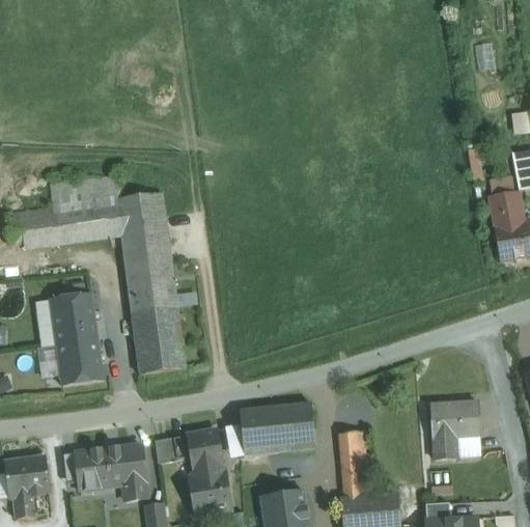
[(118,174),(49,184),(52,206),(116,198),(121,197),(118,174)]
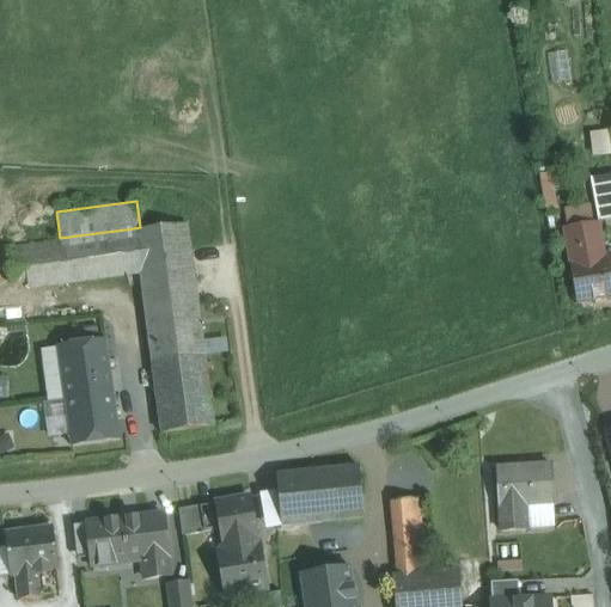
[(597,219),(563,225),(569,262),(603,256),(597,219)]
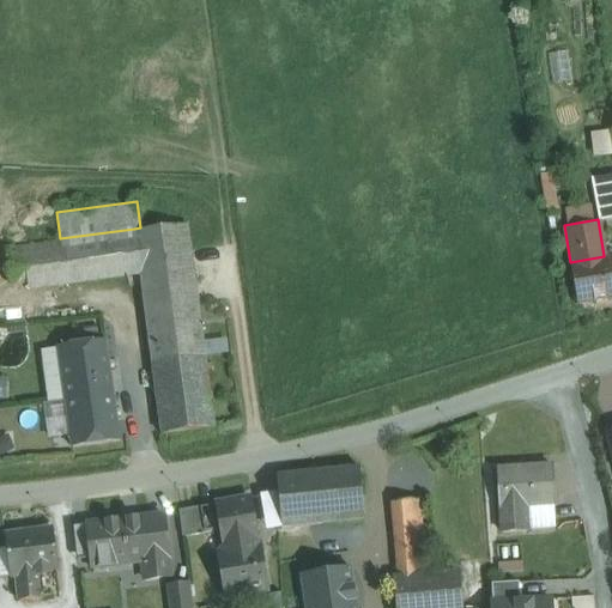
[(140,228),(134,229),(138,262),(161,430),(213,424),(186,222),(140,228)]
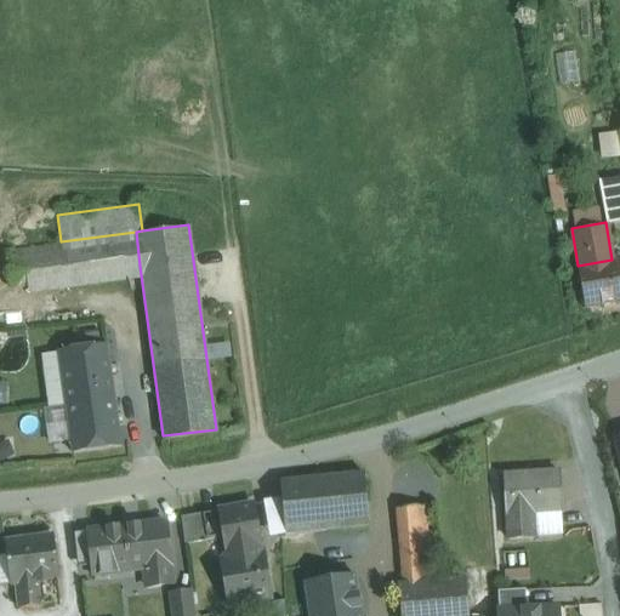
[(61,241),(6,250),(10,283),(140,266),(136,232),(61,241)]
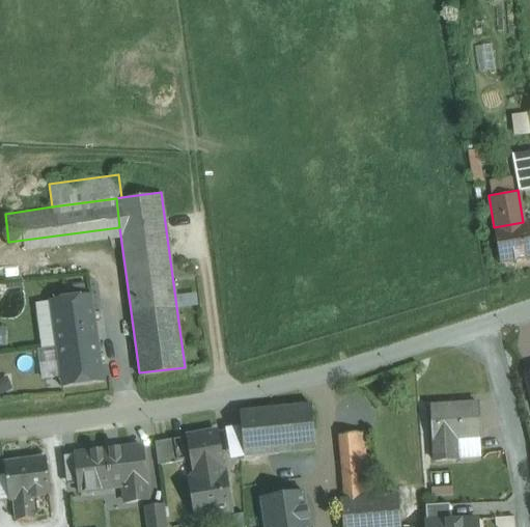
[(494,227),(499,259),(529,253),(529,220),(523,222),(494,227)]
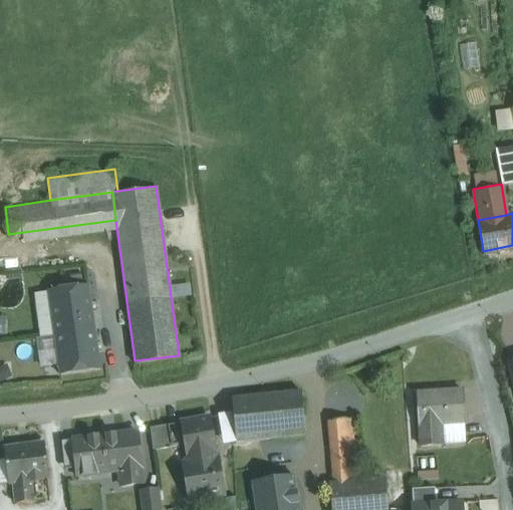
[(13,250),(0,251),(0,280),(15,279),(13,250)]
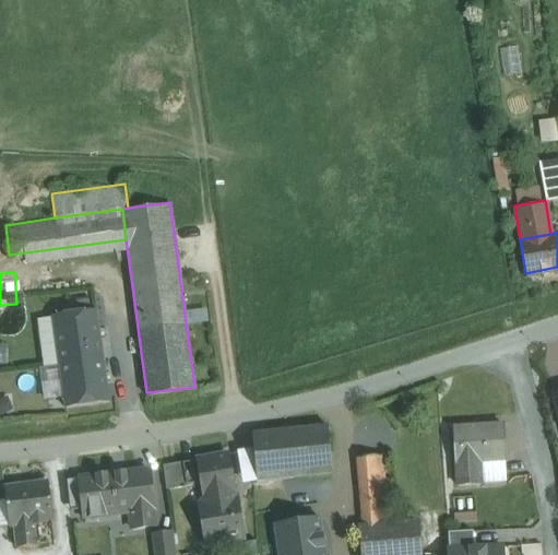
[(117,295),(94,298),(95,307),(97,322),(120,319),(117,295)]
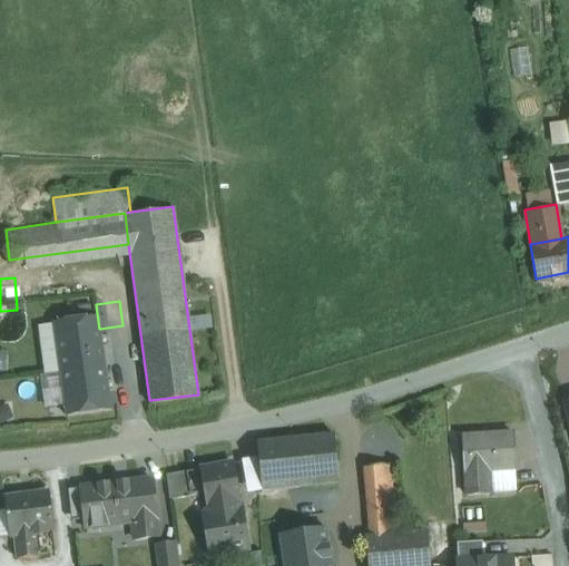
[(17,310),(0,311),(0,355),(19,354),(17,310)]
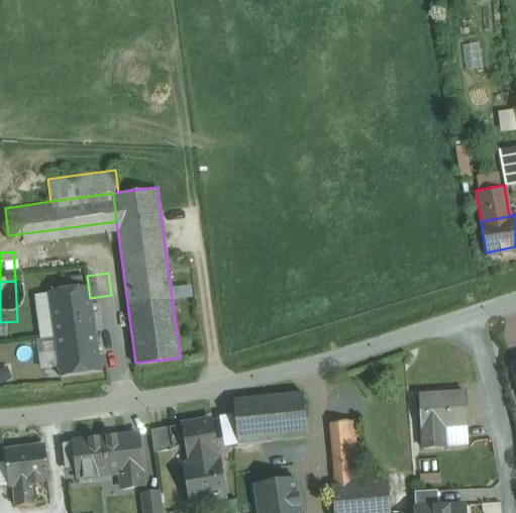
[(88,284),(47,290),(54,332),(94,326),(90,298),(88,284)]
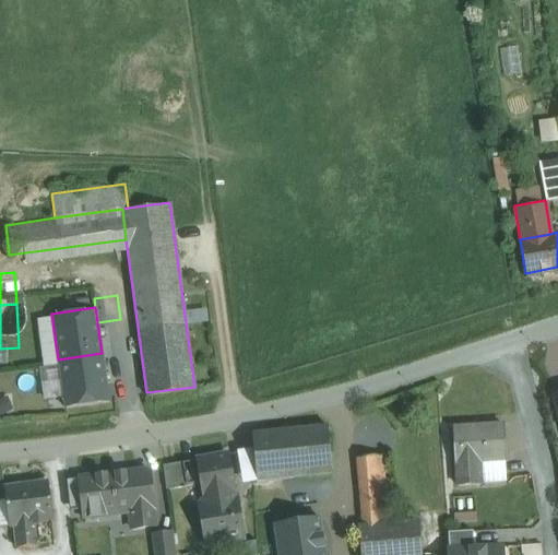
[(102,353),(58,359),(64,404),(107,398),(102,353)]
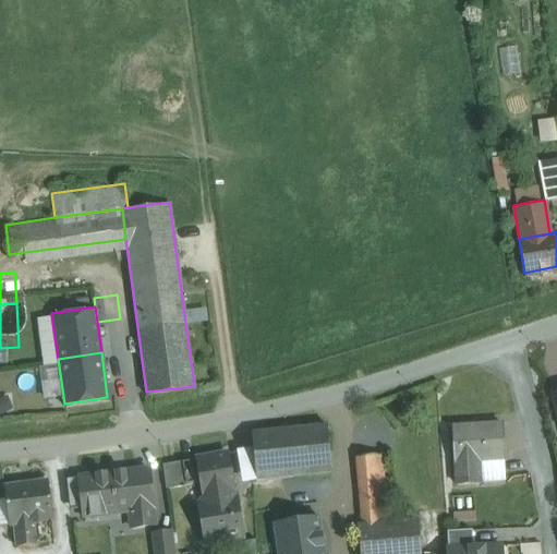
[(501,420),(452,423),(457,481),(480,479),(477,458),(504,456),(501,420)]
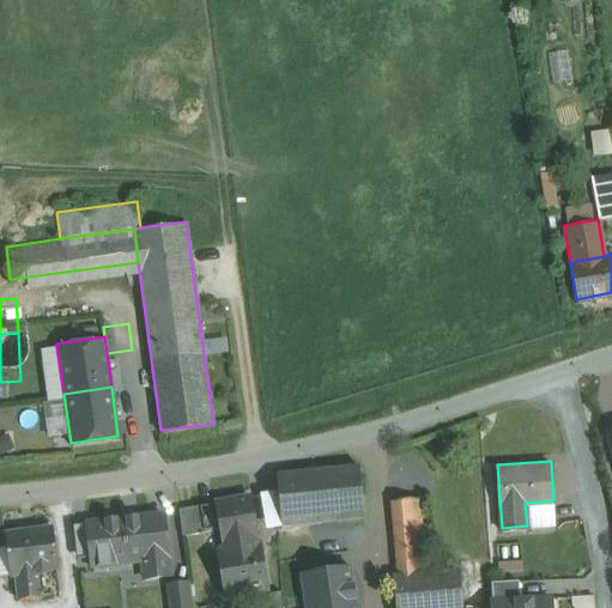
[(358,462),(276,470),(280,523),(363,515),(358,462)]
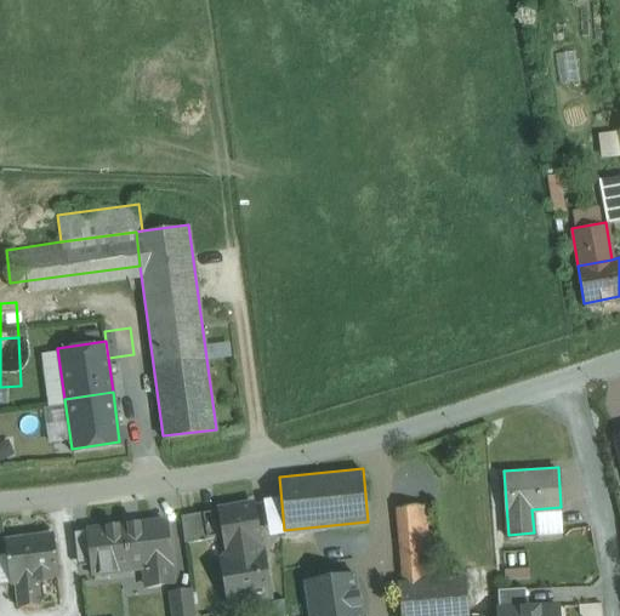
[(254,503),(242,506),(240,502),(216,507),(221,534),(225,555),(220,557),(227,600),(268,593),(260,543),(261,542),(254,503)]
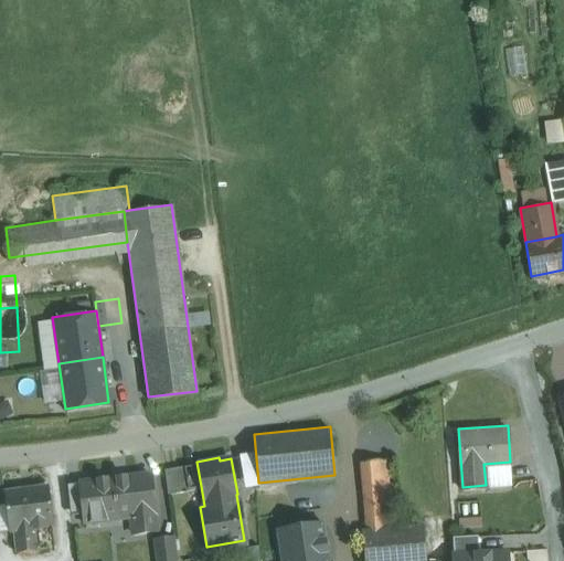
[(389,457),(360,461),(366,527),(395,525),(389,457)]
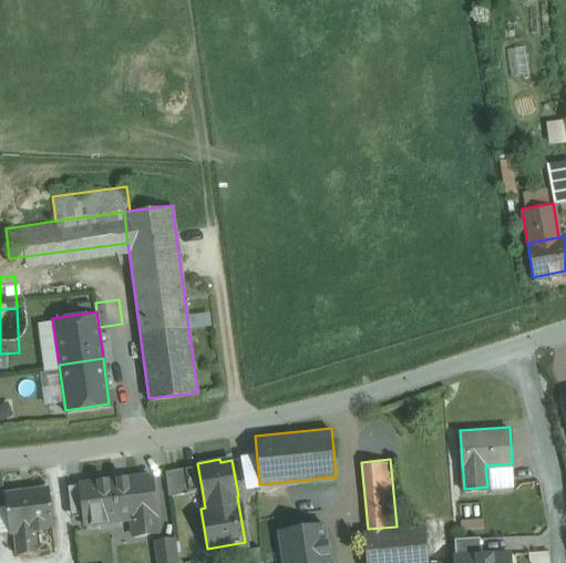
[(197,463),(164,469),(167,493),(202,488),(197,463)]
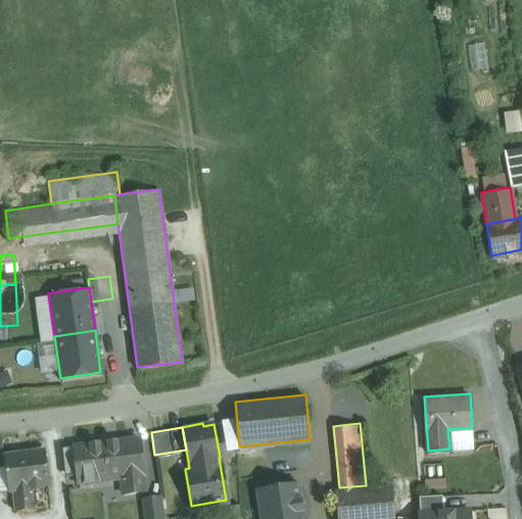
[(138,436),(74,443),(78,480),(122,475),(124,490),(144,488),(138,436)]
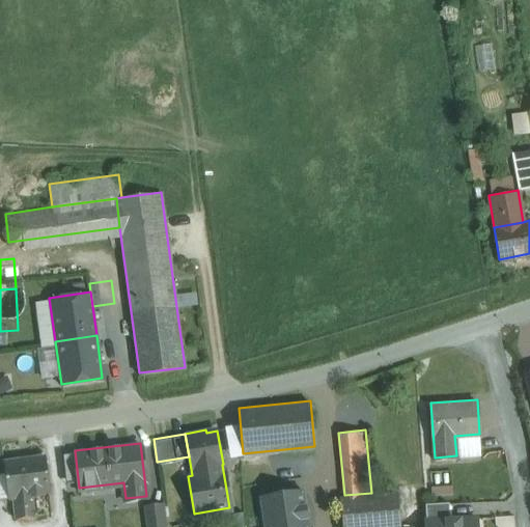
[(45,454),(3,461),(7,497),(14,496),(17,517),(34,515),(34,514),(50,511),(48,492),(50,491),(45,454)]
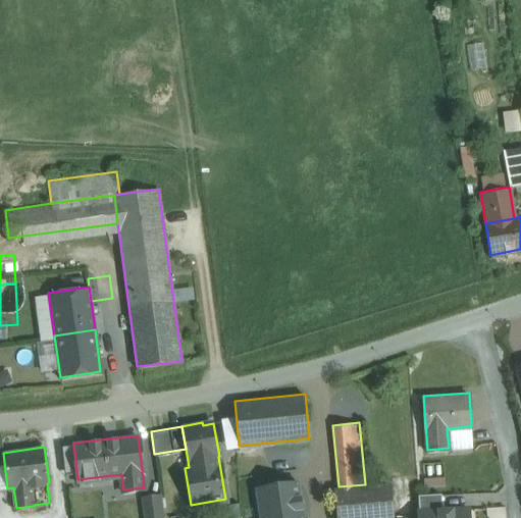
[(303,517),(298,480),(255,486),(260,517),(303,517)]
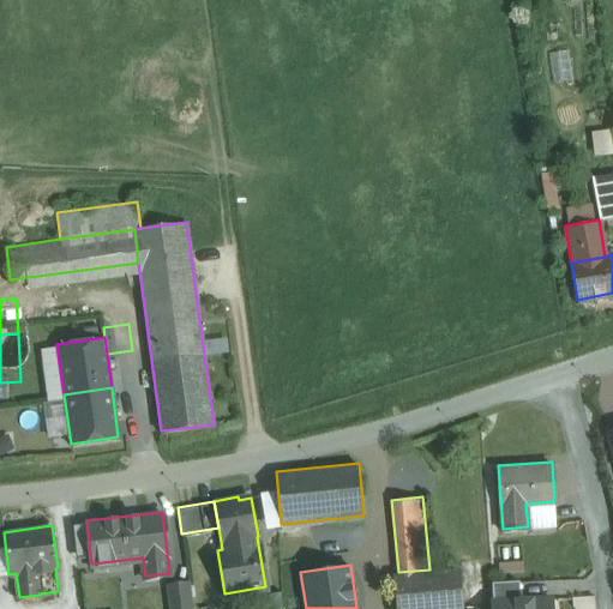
[(398,572),(392,572),(395,608),(463,608),(460,566),(430,570),(398,572)]
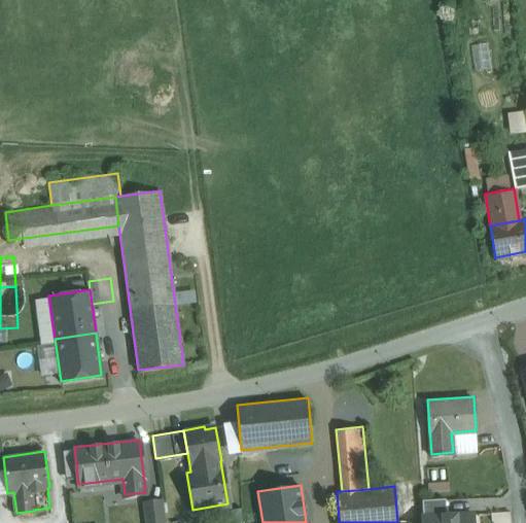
[(445,497),(421,499),(423,516),(446,514),(445,497)]
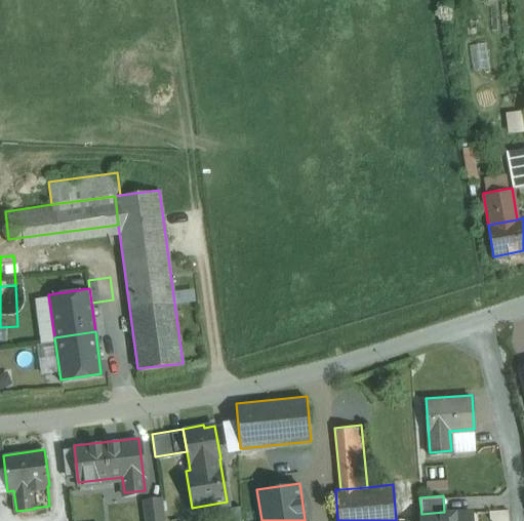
[(163,520),(160,496),(143,499),(146,520),(163,520)]
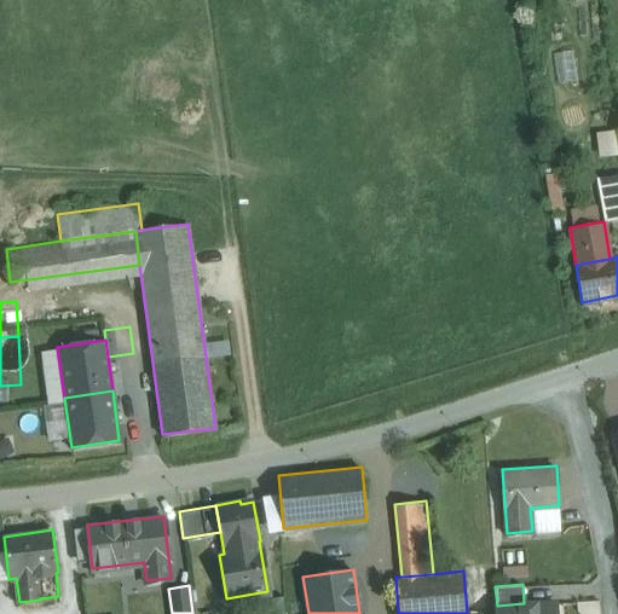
[(283,613),(283,594),(265,597),(267,613),(283,613)]
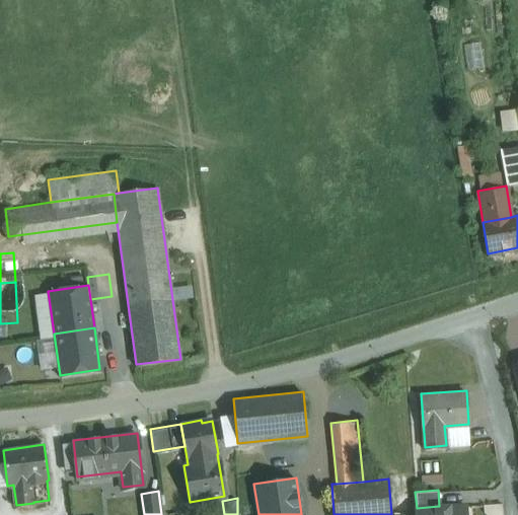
[(439,506),(417,508),(417,514),(465,514),(465,505),(439,506)]
